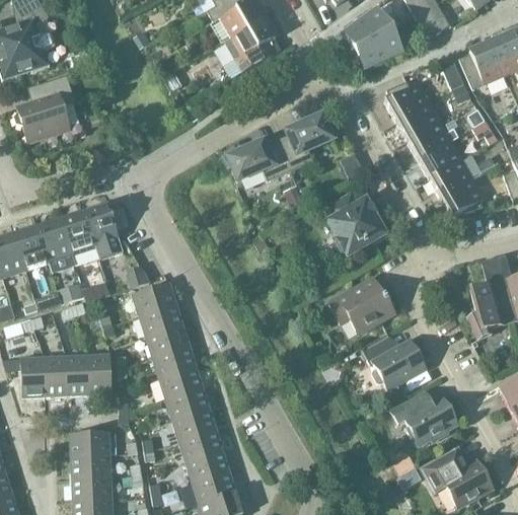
[(15,24),(0,29),(0,72),(3,81),(50,65),(46,52),(56,45),(51,31),(39,32),(37,24),(50,16),(40,0),(11,0),(22,19),(15,24)]
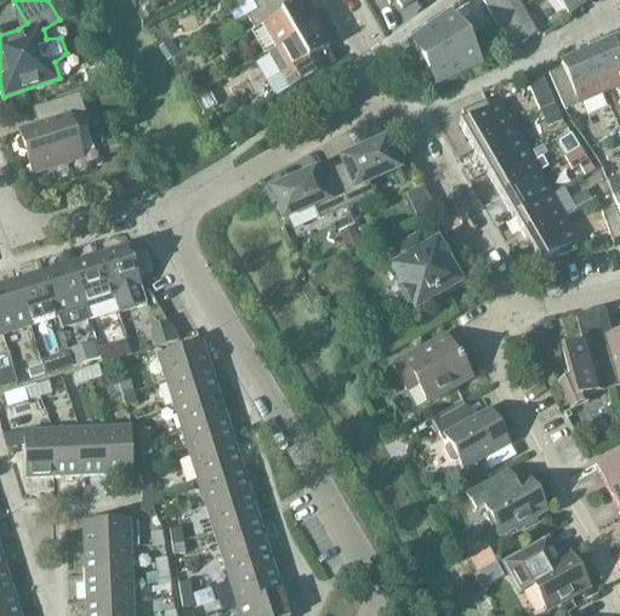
[(268,0),(259,6),(248,12),(255,26),(265,20),(278,44),(316,22),(303,0),(299,0),(293,4),(290,0),(268,0)]
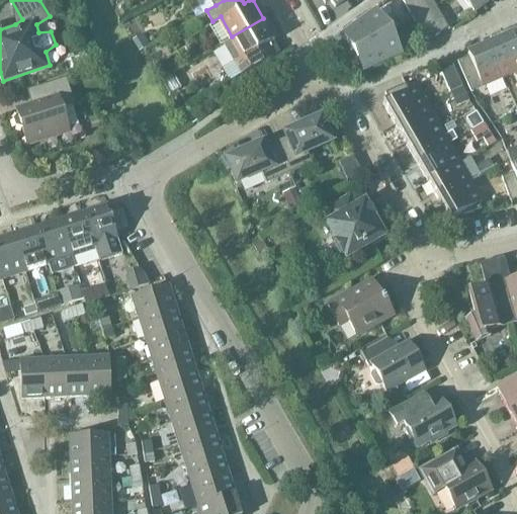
[(405,0),(414,16),(425,9),(419,0),(405,0)]
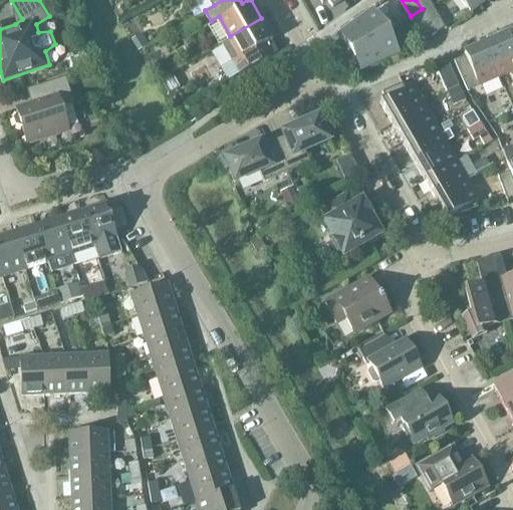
[(416,0),(422,9),(434,3),(432,0),(416,0)]
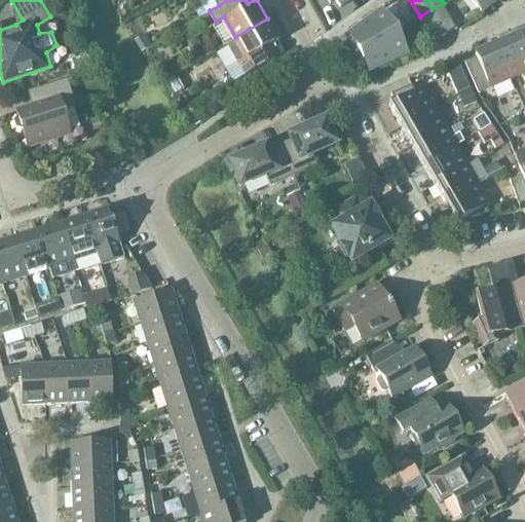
[(474,0),(481,10),(495,0),(474,0)]
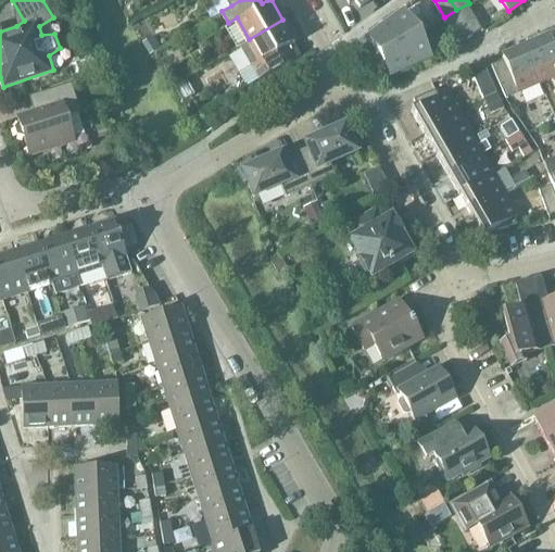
[(469,3),(456,10),(470,34),(482,27),(469,3)]
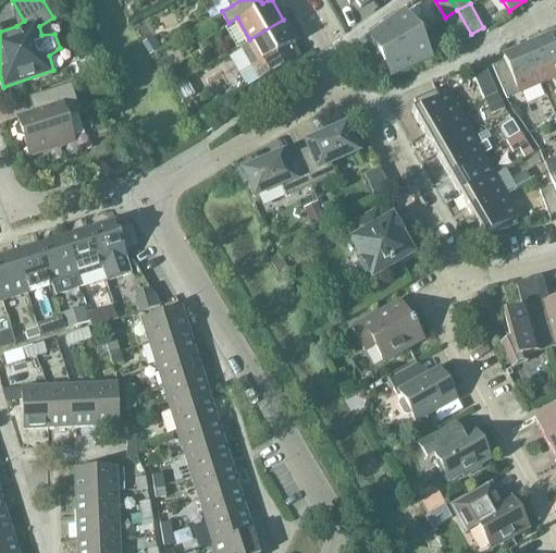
[(421,32),(406,10),(371,35),(382,54),(421,32)]
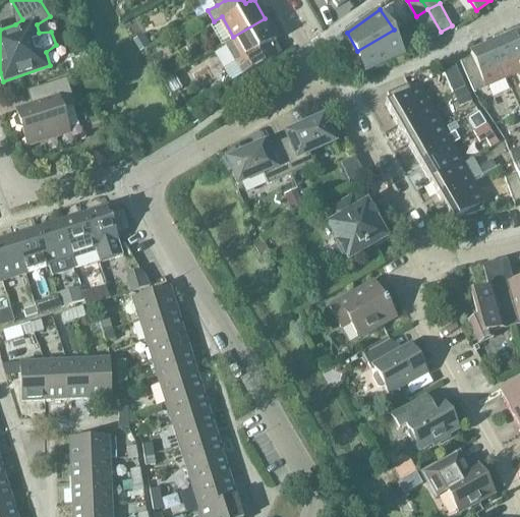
[(427,9),(416,16),(429,39),(441,32),(427,9)]
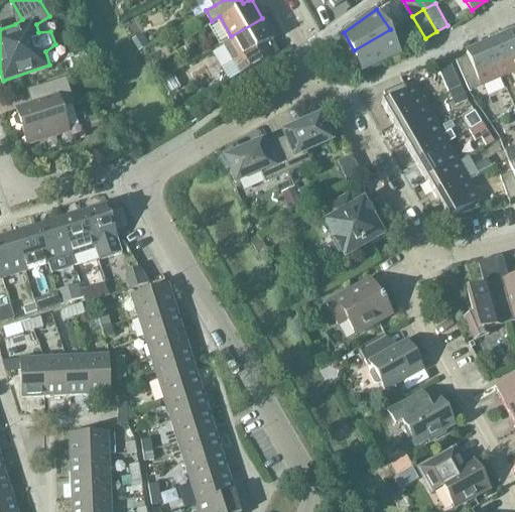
[(262,18),(231,36),(224,40),(241,71),(272,53),(265,42),(273,38),(274,37),(262,18)]
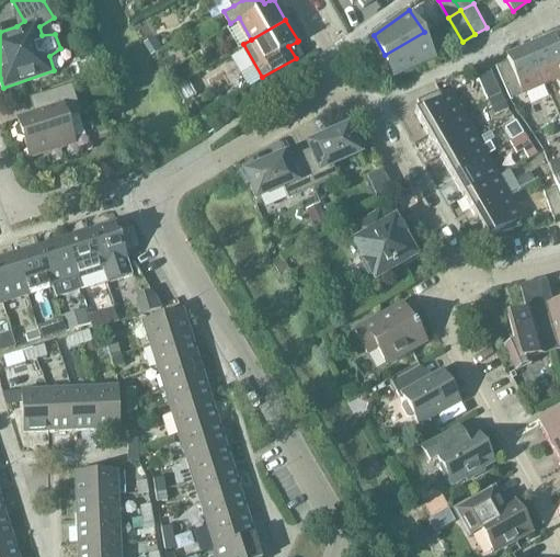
[(424,32),(385,55),(396,74),(435,56),(431,46),(424,32)]
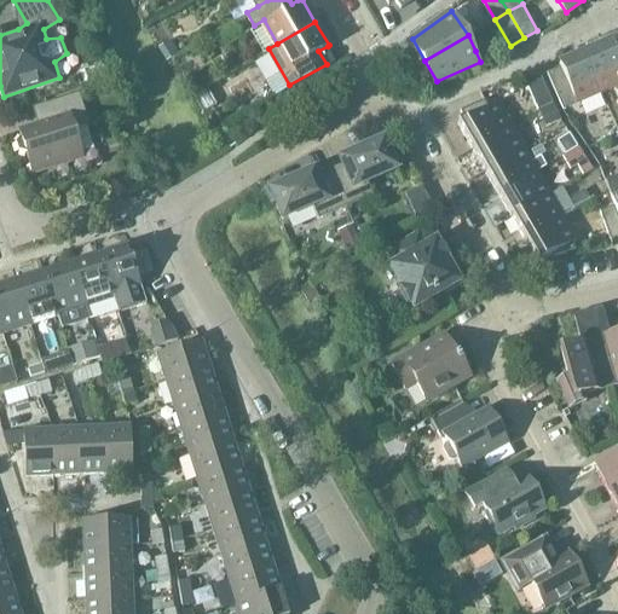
[(617,61),(608,40),(585,50),(602,90),(617,82),(617,61)]
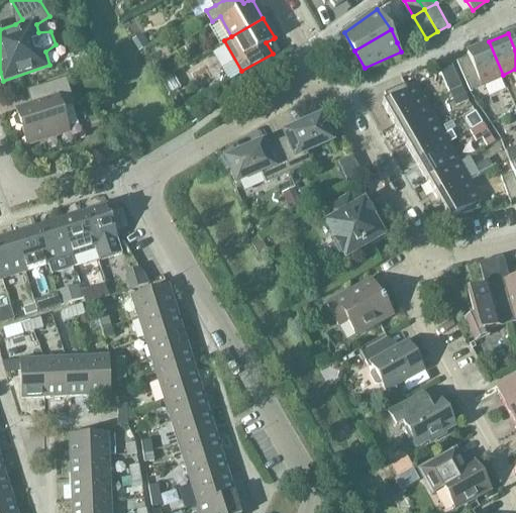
[(406,38),(397,42),(401,52),(402,54),(411,49),(406,38)]
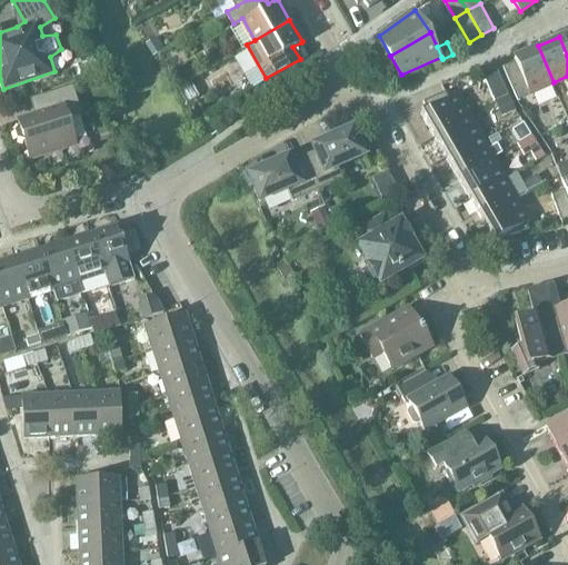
[(554,82),(538,46),(515,56),(516,58),(504,63),(518,98),(554,82)]
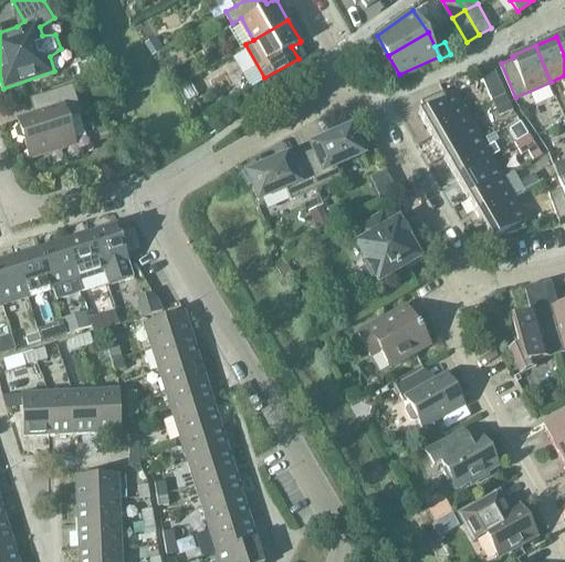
[(177,65),(171,70),(177,79),(187,73),(184,68),(177,65)]
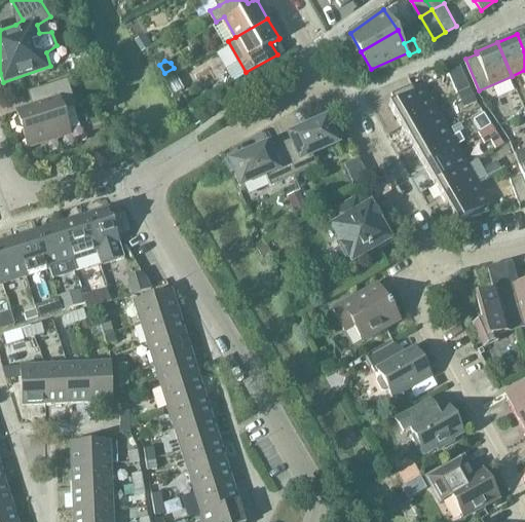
[(459,62),(447,67),(458,90),(471,85),(459,62)]
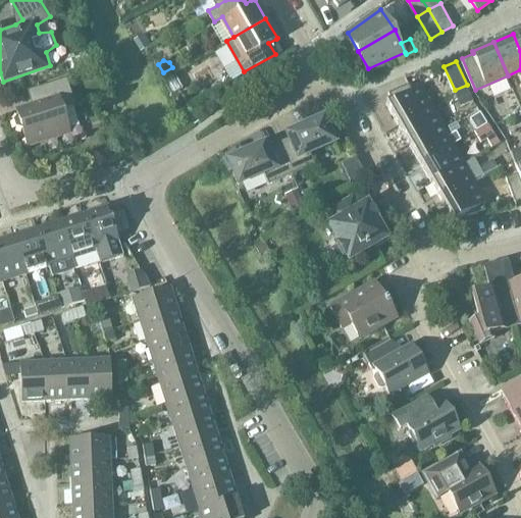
[(175,72),(164,79),(171,92),(183,86),(175,72)]
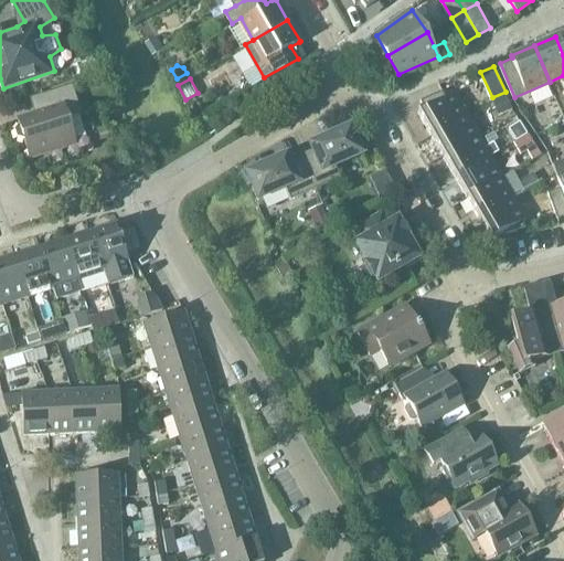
[(20,122),(16,127),(18,135),(25,137),(31,155),(51,148),(50,145),(74,137),(67,115),(83,110),(73,81),(39,92),(44,108),(19,117),(20,122)]
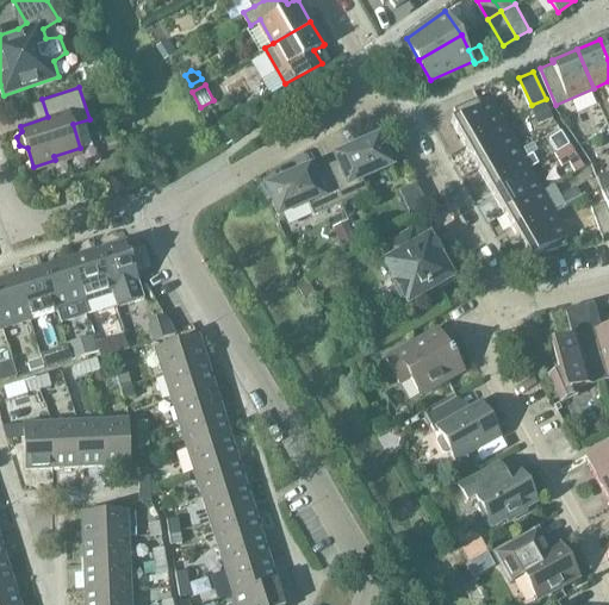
[(504,122),(490,99),(489,99),(489,100),(483,104),(478,95),(454,106),(458,114),(452,119),(466,143),(504,122)]
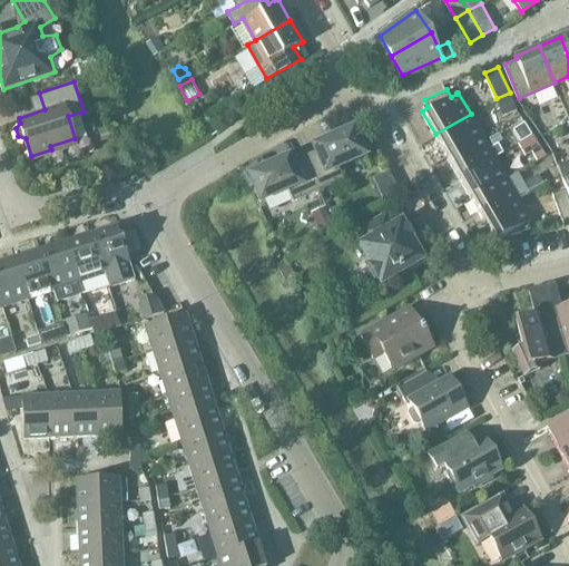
[(510,93),(497,98),(504,114),(517,107),(510,93)]
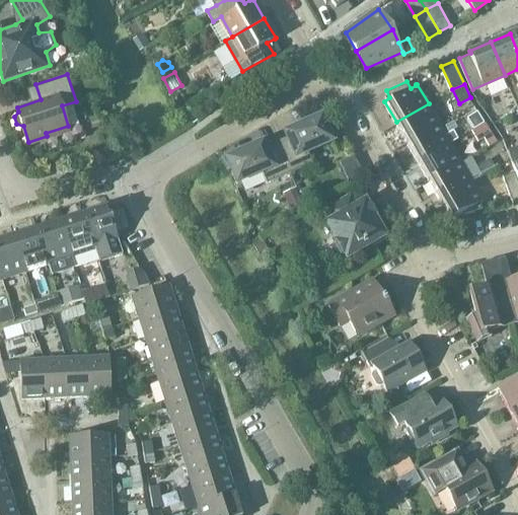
[(429,103),(396,122),(408,141),(440,123),(429,103)]
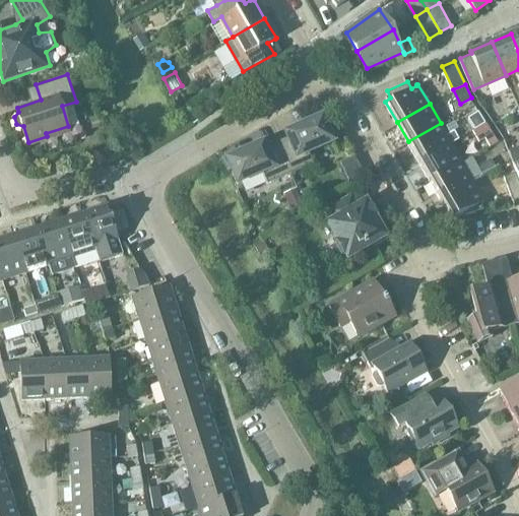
[(479,110),(469,117),(475,127),(487,120),(479,110)]
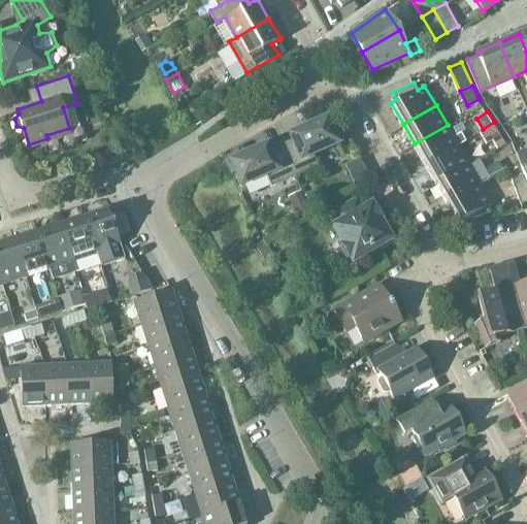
[(293,136),(282,142),(296,174),(320,164),(314,152),(338,140),(328,117),(292,133),(293,136)]
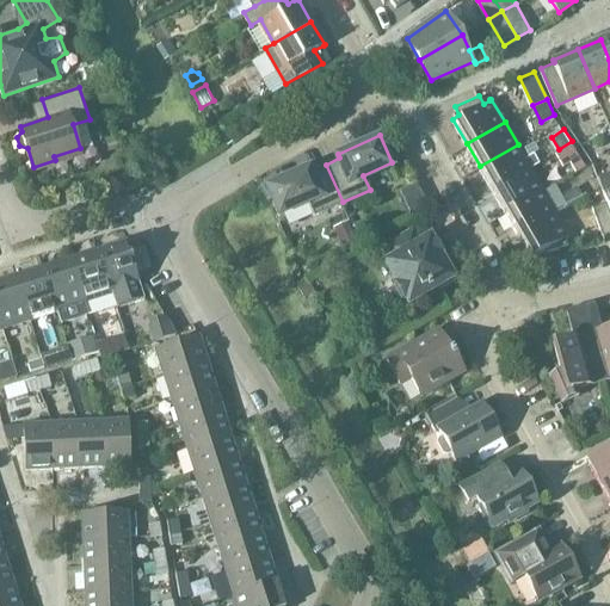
[(573,142),(555,153),(562,165),(570,160),(579,154),(573,142)]
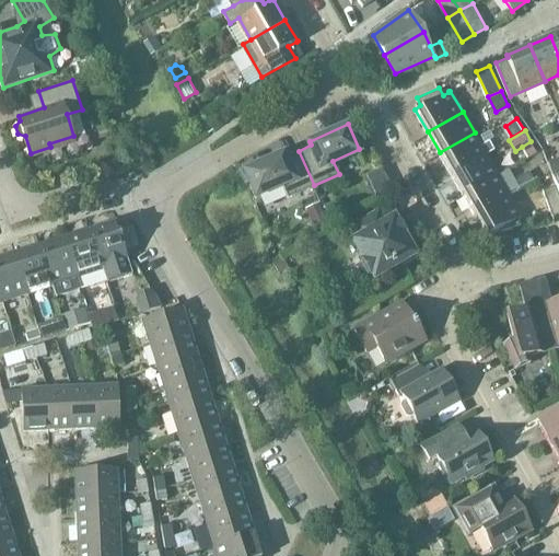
[(452,173),(486,153),(495,148),(490,139),(481,145),(475,132),(440,152),(452,173)]
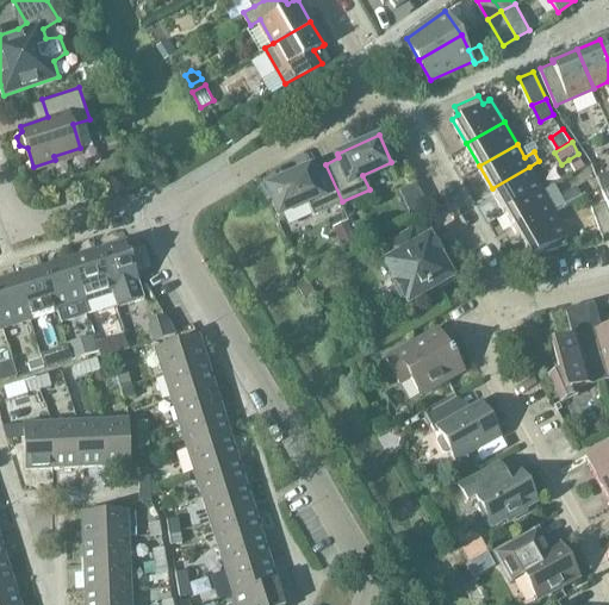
[(315,213),(342,201),(325,164),(311,170),(310,166),(283,178),(280,174),(261,185),(269,199),(273,197),(280,212),(309,199),(315,213)]
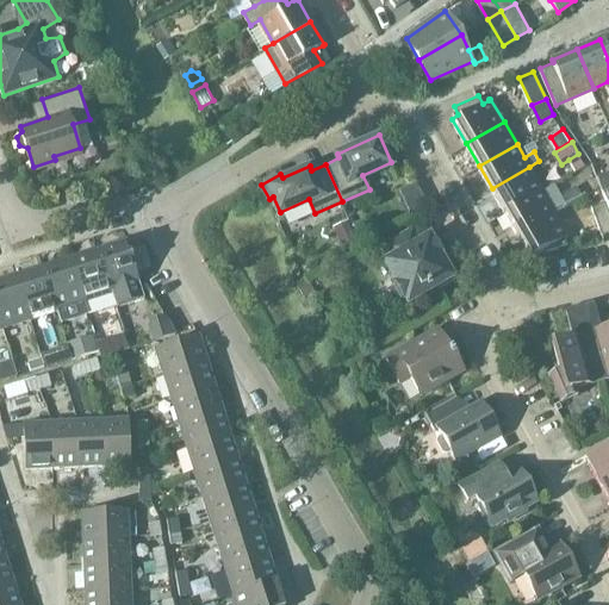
[(529,167),(492,188),(505,210),(542,188),(529,167)]
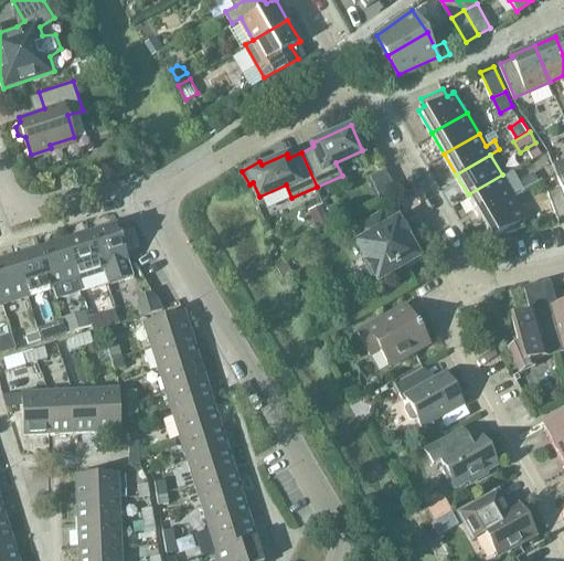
[(534,170),(519,178),(525,189),(540,181),(534,170)]
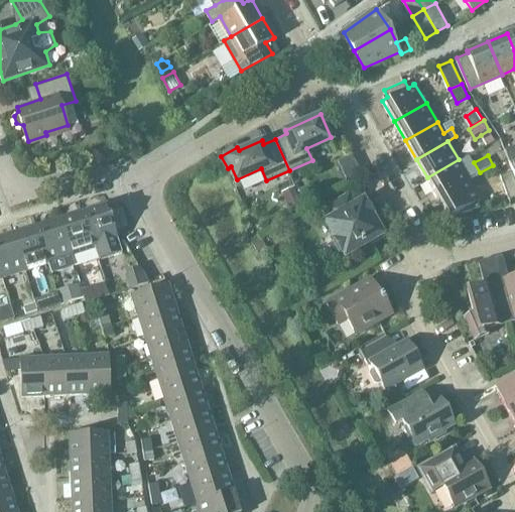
[(470,178),(459,159),(427,177),(437,197),(470,178)]
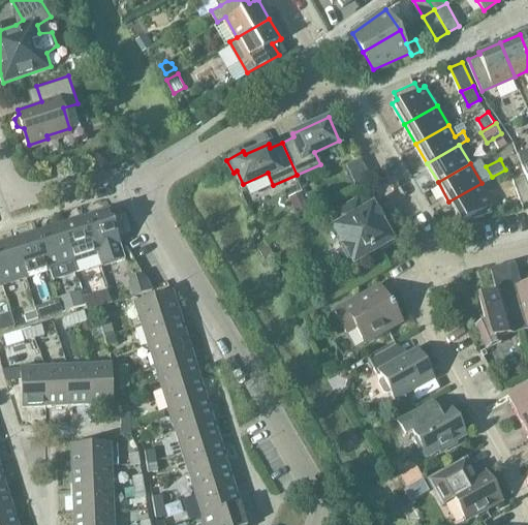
[(362,174),(356,186),(373,179),(369,171),(362,174)]
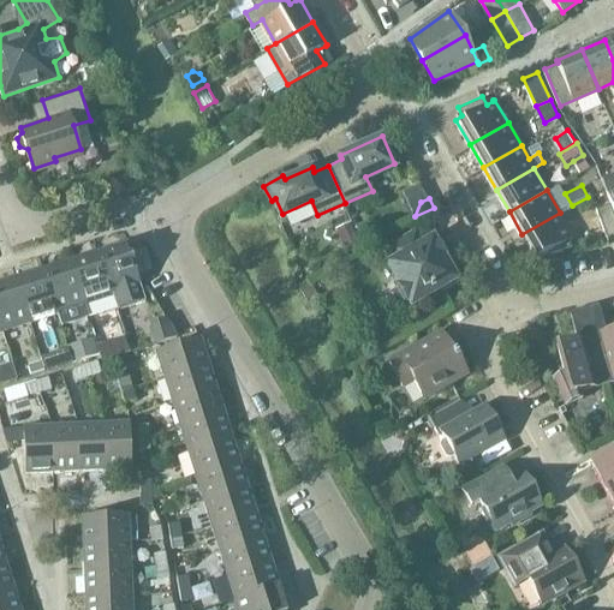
[(613,207),(612,202),(597,207),(608,235),(613,233),(613,207)]
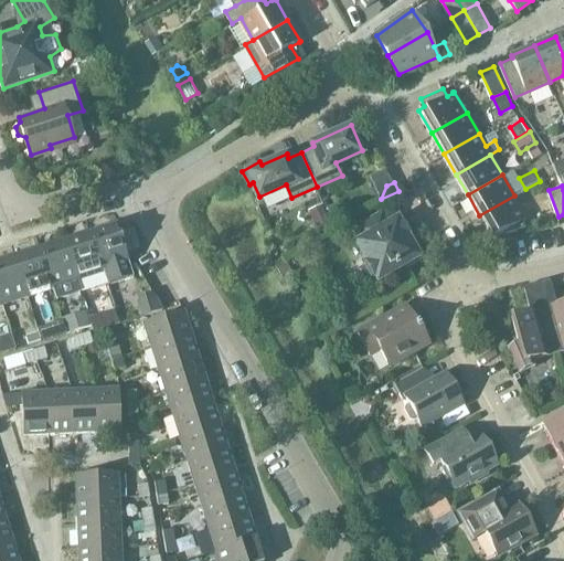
[(525,218),(527,218),(514,196),(479,215),(492,239),(499,235),(498,233),(503,230),(503,232),(525,225),(523,219),(525,218)]
